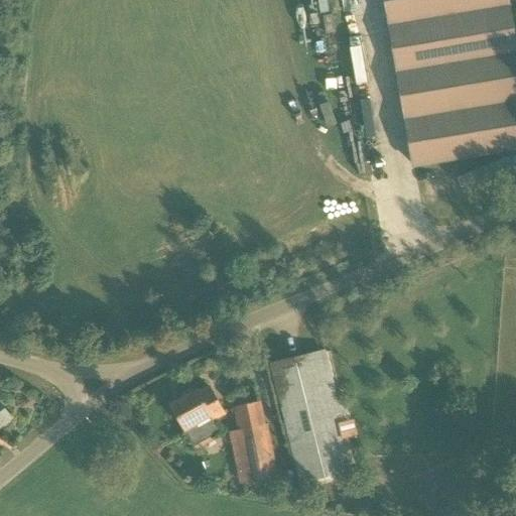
[(385,0),(414,166),(515,148),(515,45),(508,0),(385,0)]
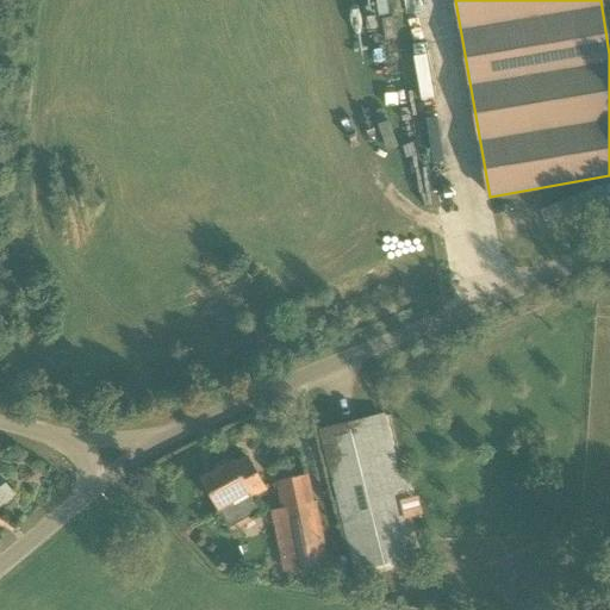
[(377,416),(321,430),(355,570),(411,555),(377,416)]
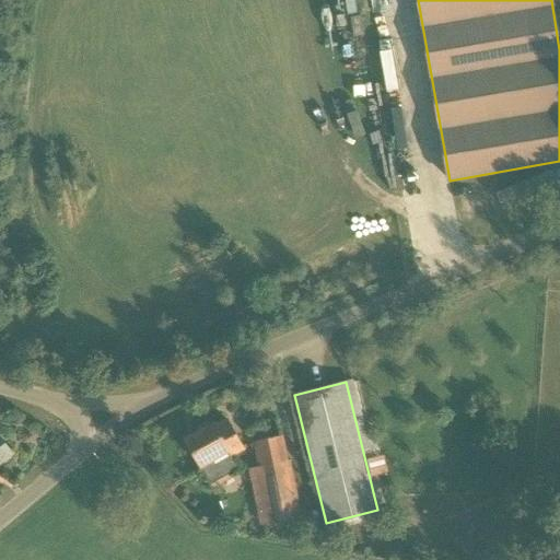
[(197,431),(185,439),(196,457),(200,466),(201,466),(211,483),(223,477),(237,468),(231,455),(243,448),(226,419),(216,426),(213,422),(210,424),(209,422),(206,421),(197,427),(196,429),(197,431)]
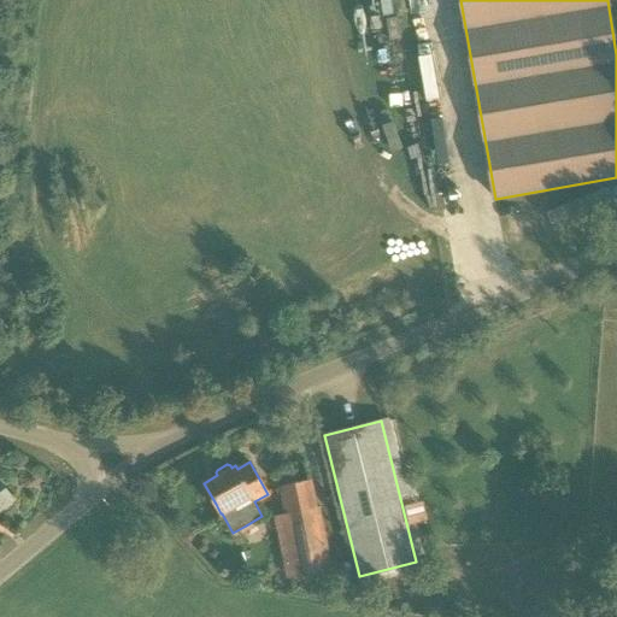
[(327,565),(324,556),(309,480),(278,486),(297,571),(327,565)]
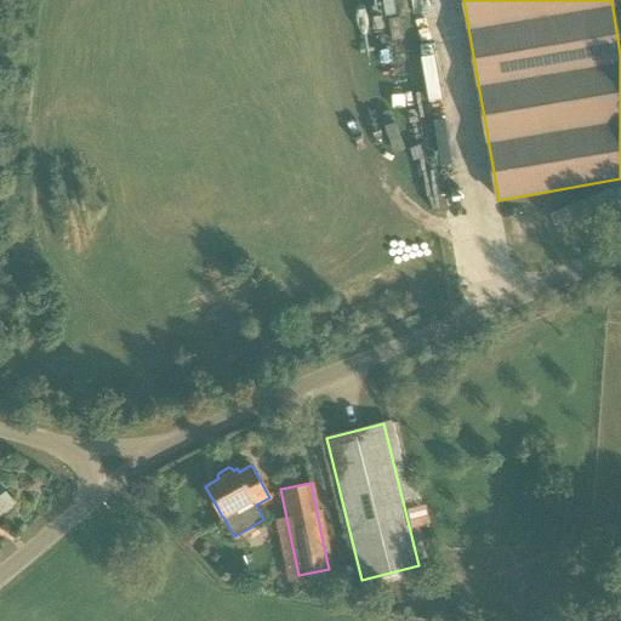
[(0,513),(13,503),(0,484),(0,513)]
